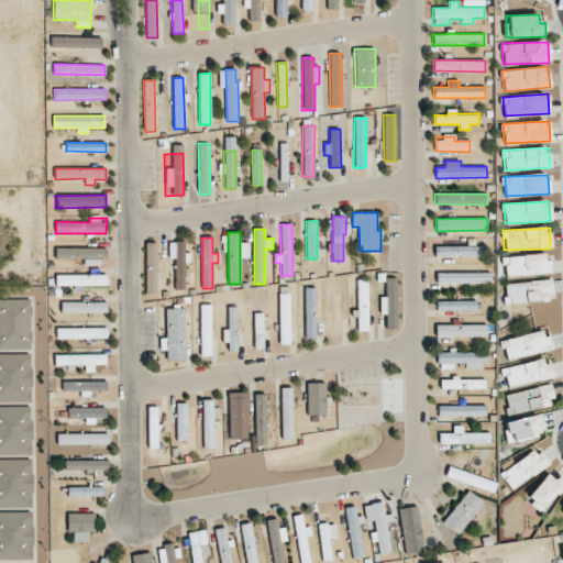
[(175,290),(184,290),(185,241),(176,241),(175,290)]
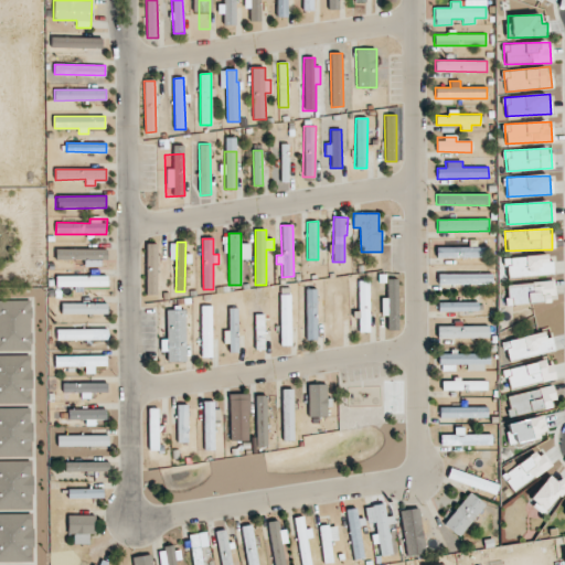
[(147,295),(157,295),(157,244),(146,244),(147,295)]
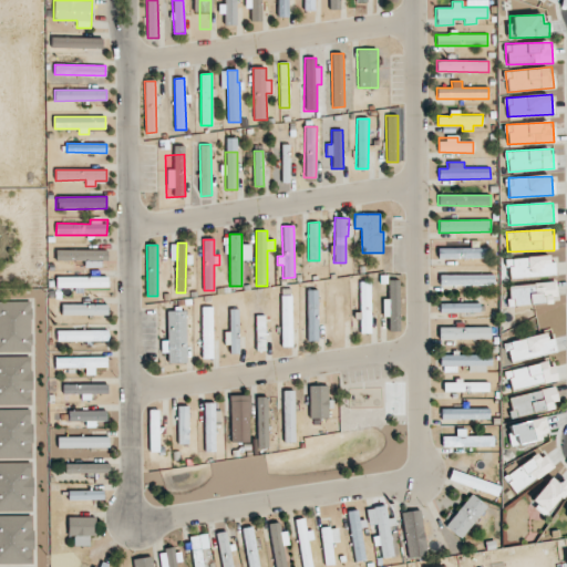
[(437,259),(490,258),(490,247),(437,248),(437,259)]
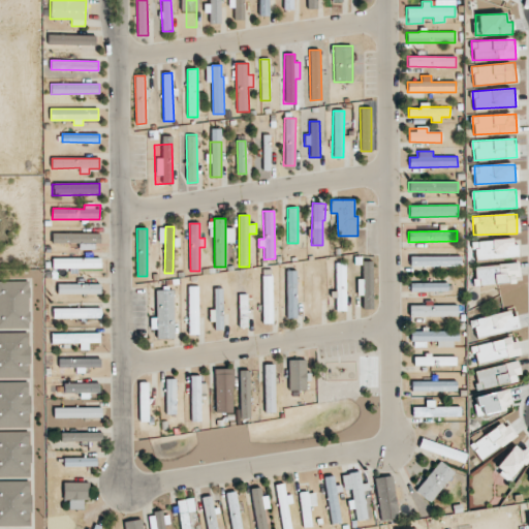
[(99,232),(52,234),(53,243),(100,243),(99,232)]
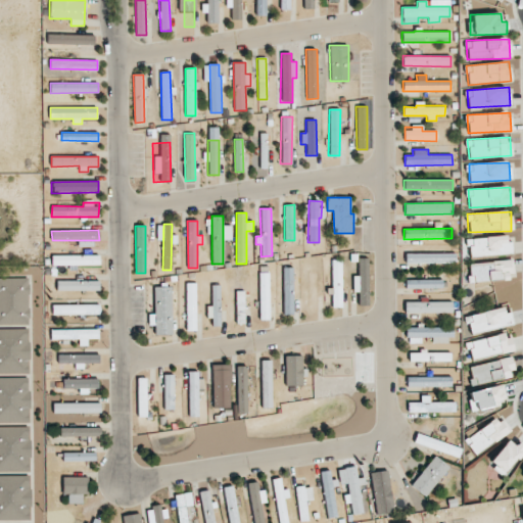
[(513,254),(512,242),(507,242),(507,236),(467,238),(468,255),(513,254)]
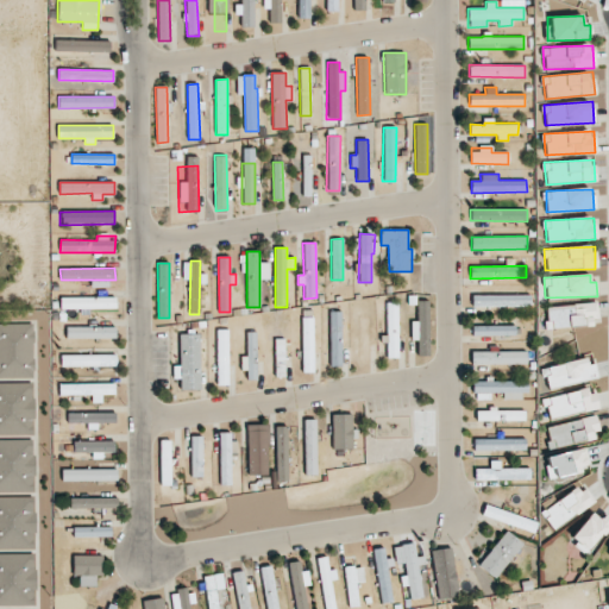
[(471,307),(531,306),(531,295),(471,295),(471,307)]
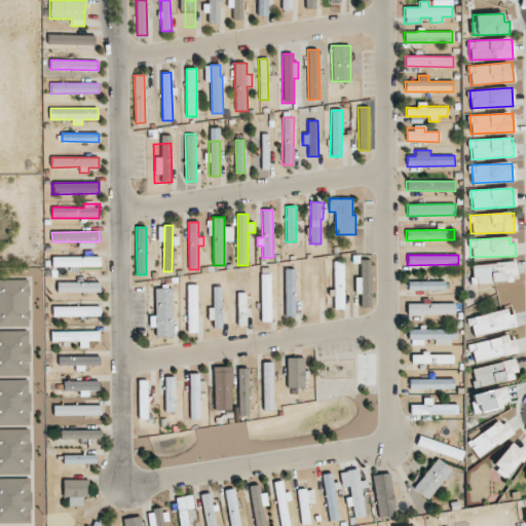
[(99,257),(51,256),(51,266),(99,266),(99,257)]
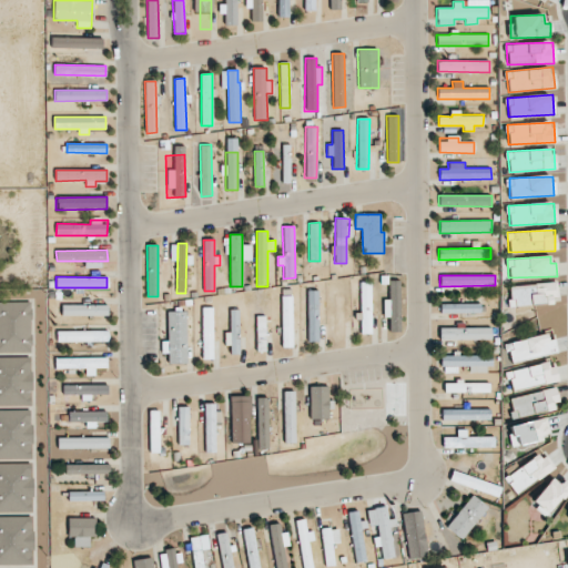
[(399,280),(388,281),(389,332),(401,332),(399,280)]
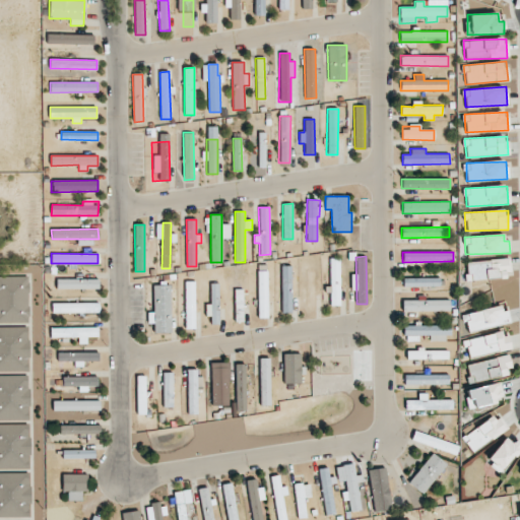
[(328,259),(329,305),(340,305),(339,258),(328,259)]
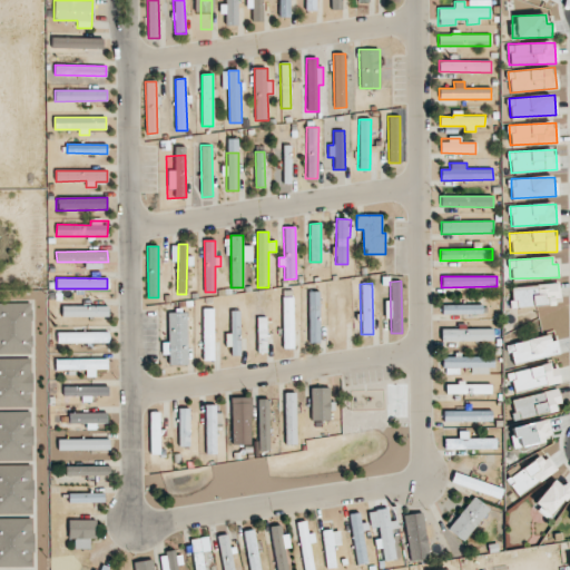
[(511,286),(511,307),(558,305),(558,284),(511,286)]
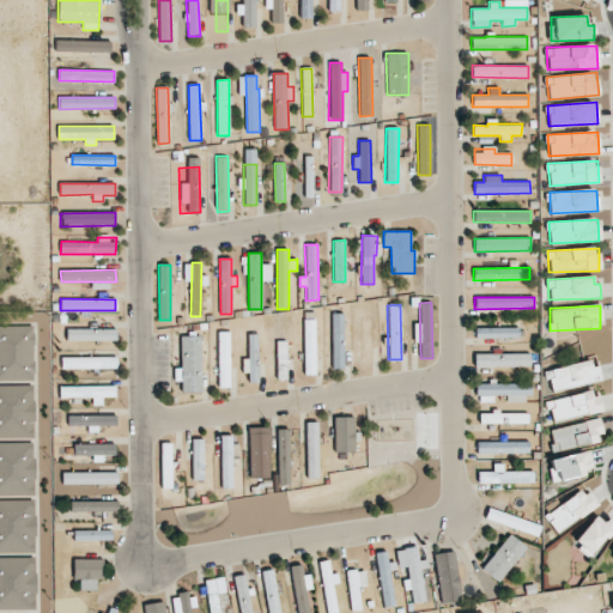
[(331,368),(345,368),(344,313),(331,313),(331,368)]
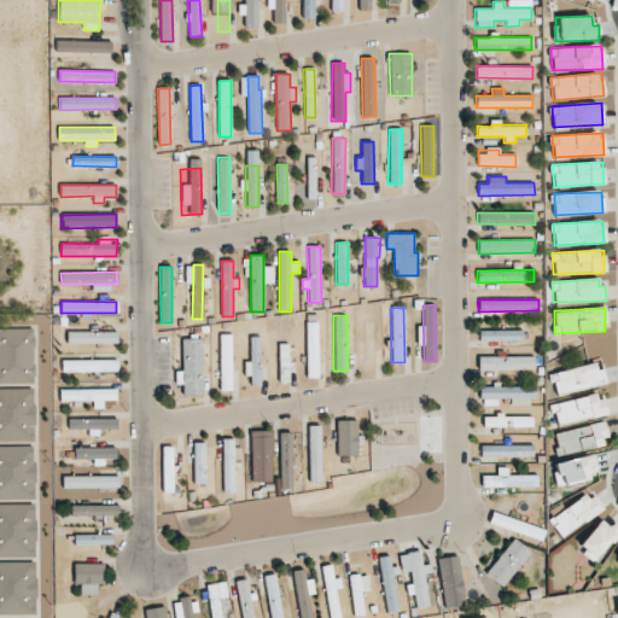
[(375,366),(375,321),(363,322),(365,366),(375,366)]
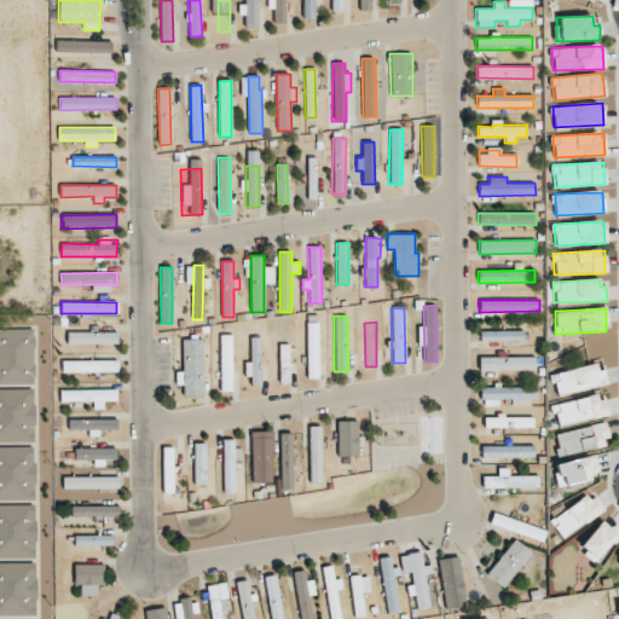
[(306,379),(319,379),(318,323),(305,323),(306,379)]
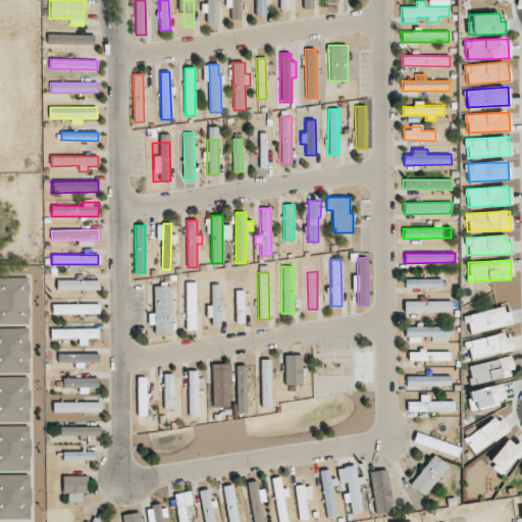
[(0,299),(0,324),(29,324),(29,277),(0,277),(0,299)]
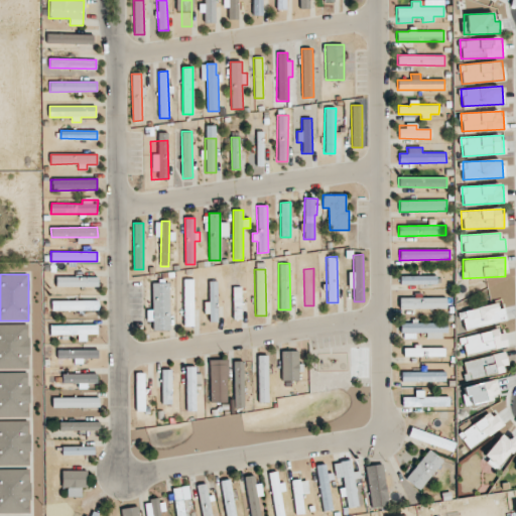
[(436,275),(399,276),(399,284),(436,284),(436,275)]
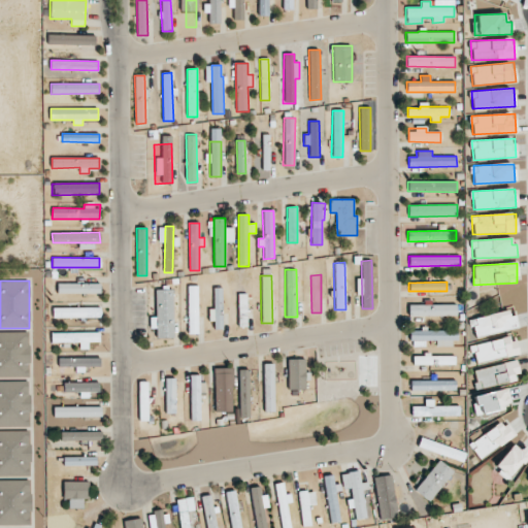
[(100,284),(53,284),(53,293),(100,294),(100,284)]
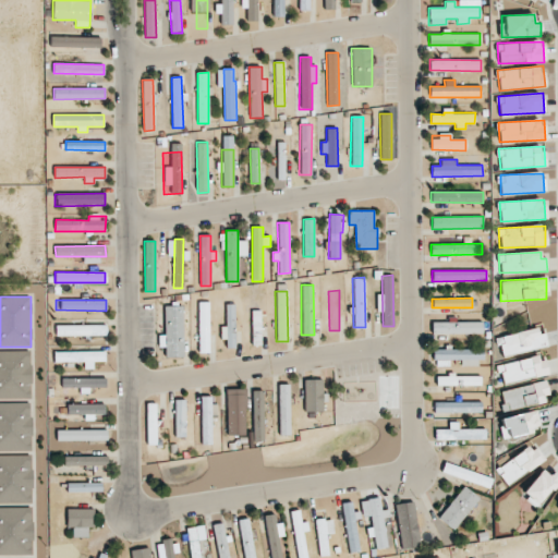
[(199,352),(209,352),(208,302),(198,302),(199,352)]
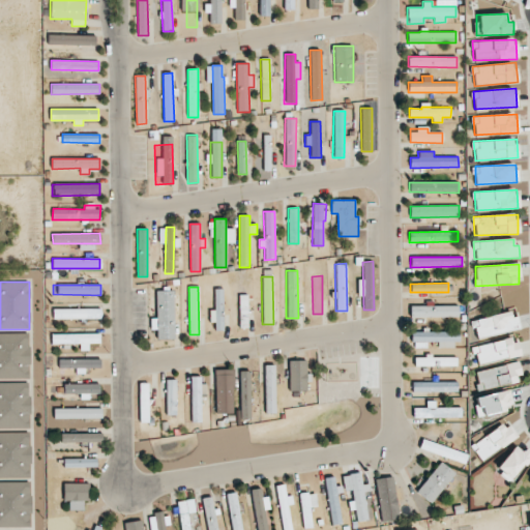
[(214,289),(215,330),(224,330),(223,289),(214,289)]
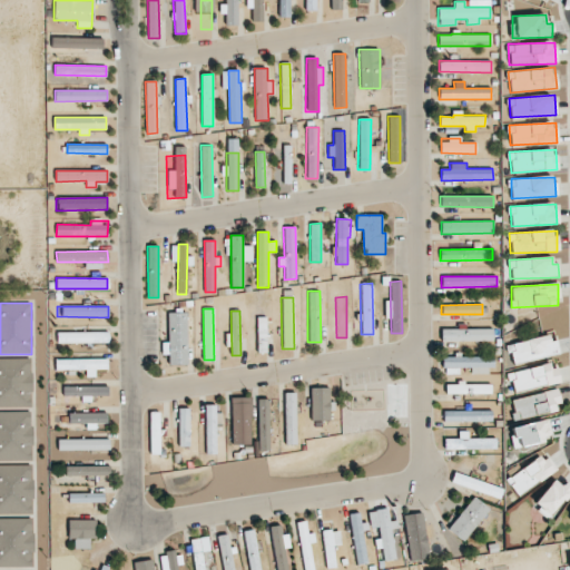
[(256,352),(267,352),(266,314),(256,314),(256,352)]
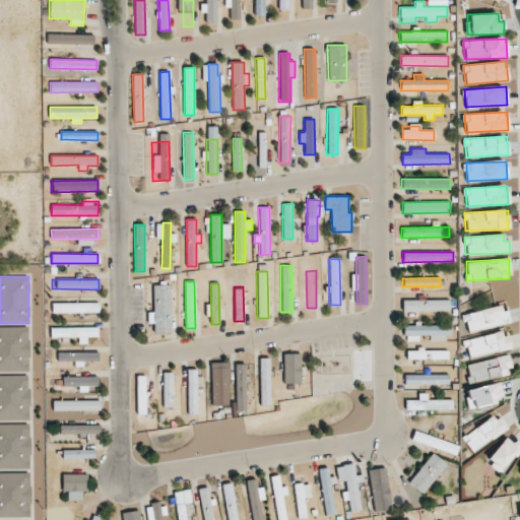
[(150,293),(151,331),(172,331),(171,291),(150,293)]
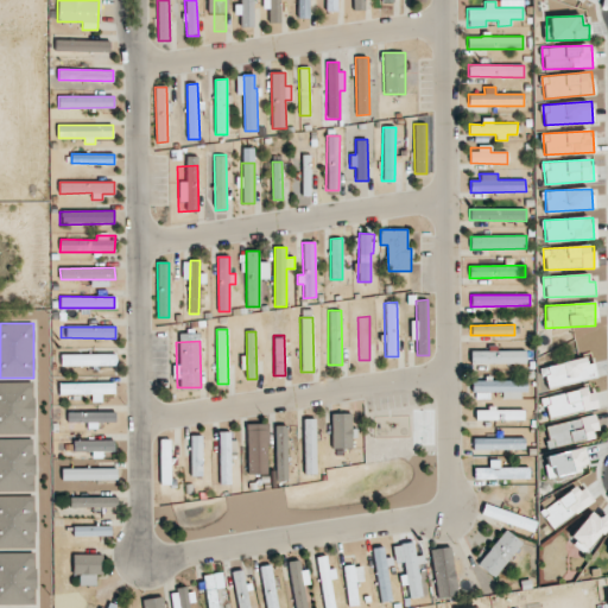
[(526,352),(470,349),(469,362),(526,363),(526,352)]
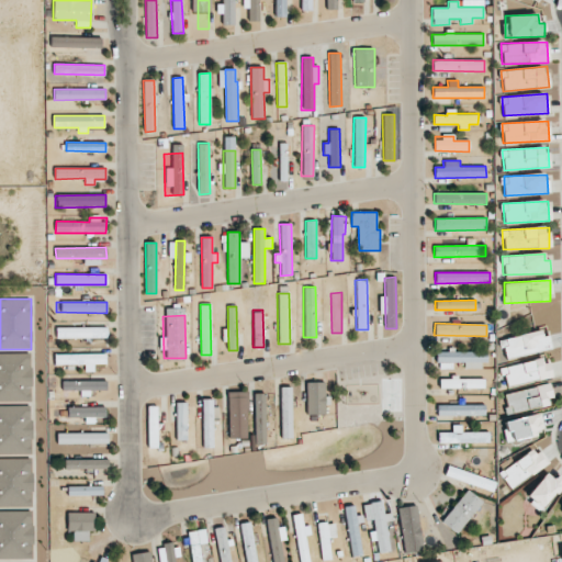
[(107,327),(57,327),(56,337),(107,338),(107,327)]
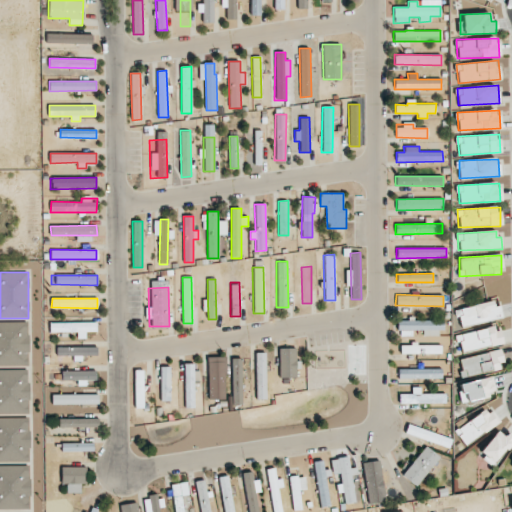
[(500,318),(497,300),(456,309),(460,327),(500,318)]
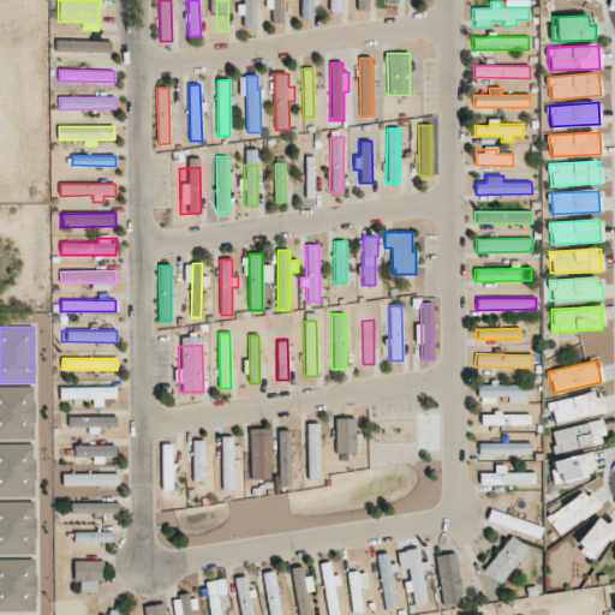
[(531,384),(478,383),(478,404),(496,404),(496,396),(507,396),(507,404),(531,404),(531,384)]
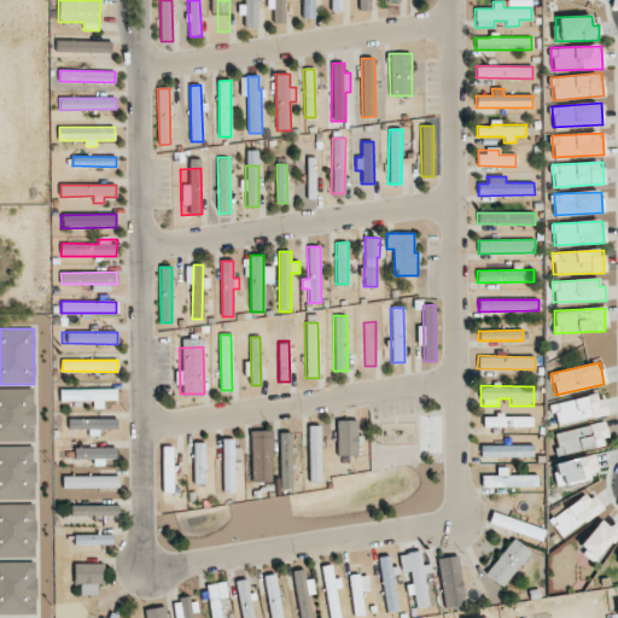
[(0,413),(0,442),(35,442),(34,388),(0,388),(0,413)]
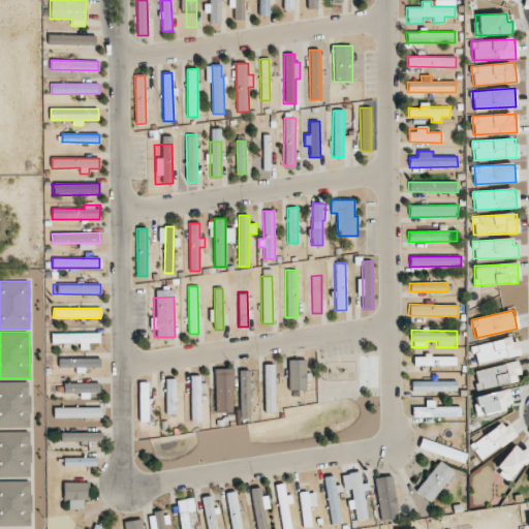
[(52,334),(52,343),(80,343),(80,349),(89,349),(89,343),(99,343),(99,333),(52,334)]
